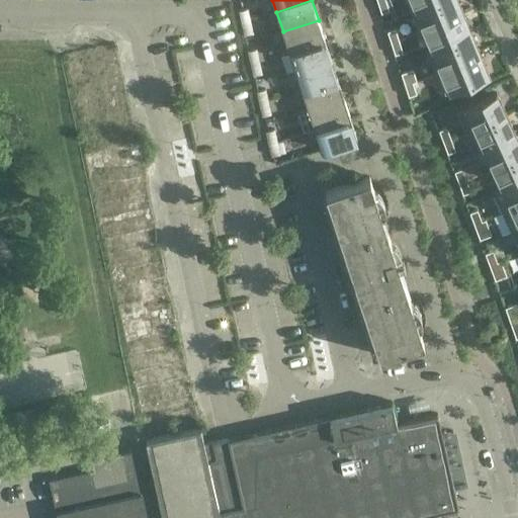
[(390,11),(385,0),(376,0),(381,13),(390,11)]
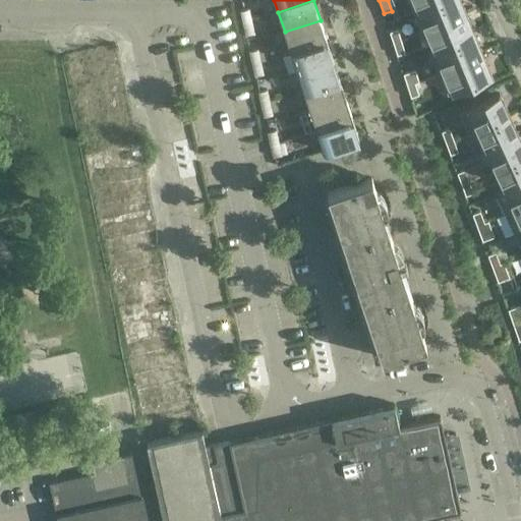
[(408,0),(414,12),(443,0),(408,0)]
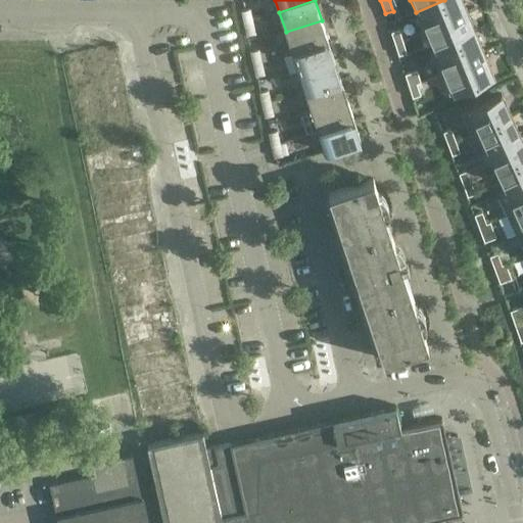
[(468,14),(461,0),(444,0),(416,12),(425,34),(429,32),(429,31),(468,14)]
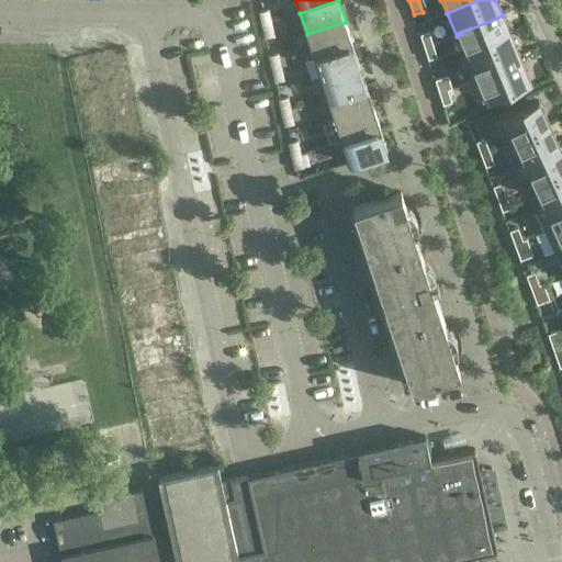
[(259,11),(262,25),(271,23),(268,10),(259,11)]
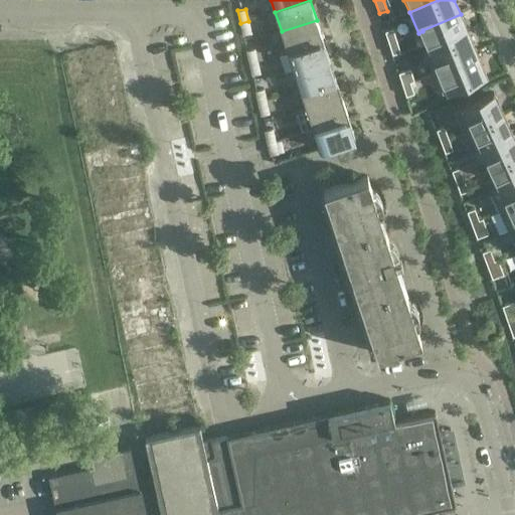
[(469,34),(461,14),(422,30),(422,31),(431,49),(431,50),(469,34)]
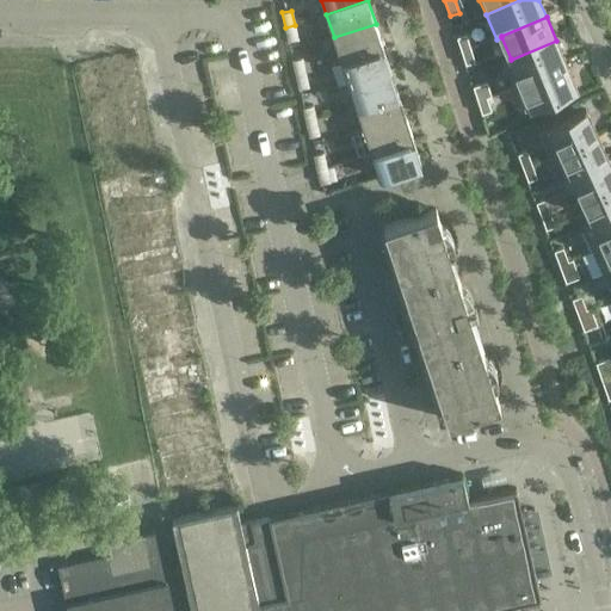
[(334,37),(341,61),(383,47),(376,24),(334,37)]
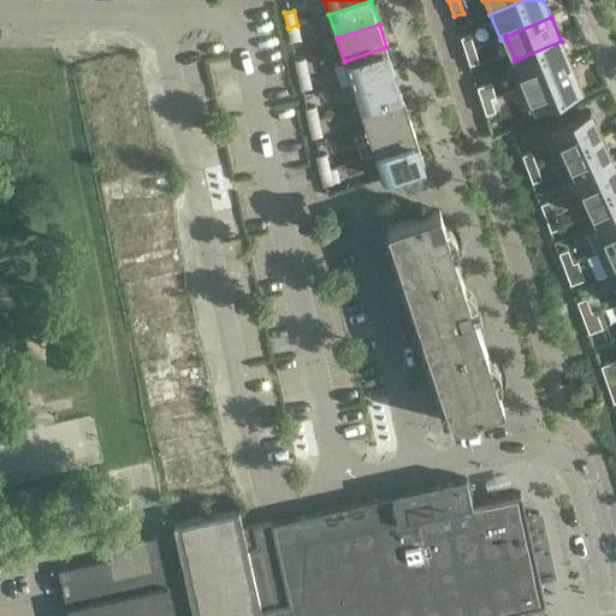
[(297,25),(288,28),(291,42),(301,40),(297,25)]
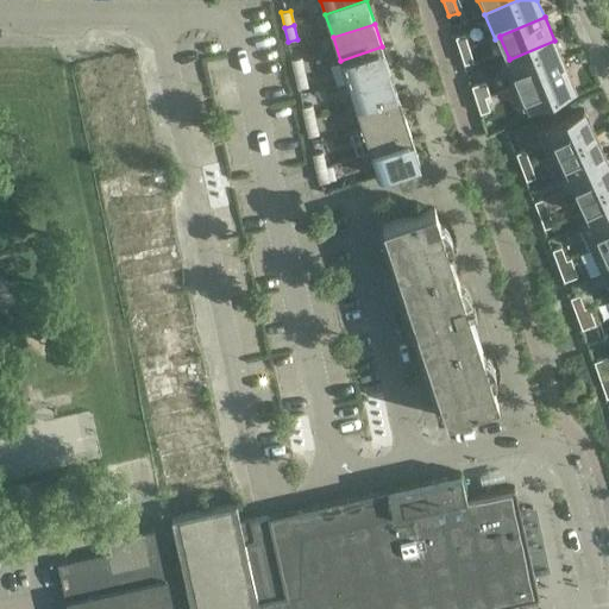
[(456,37),(460,51),(470,48),(465,35),(456,37)]
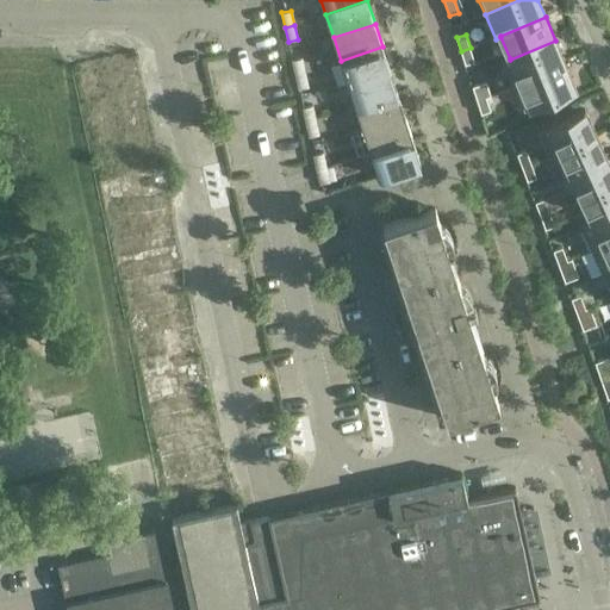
[(565,64),(555,41),(510,60),(510,58),(504,61),(515,86),(565,64)]
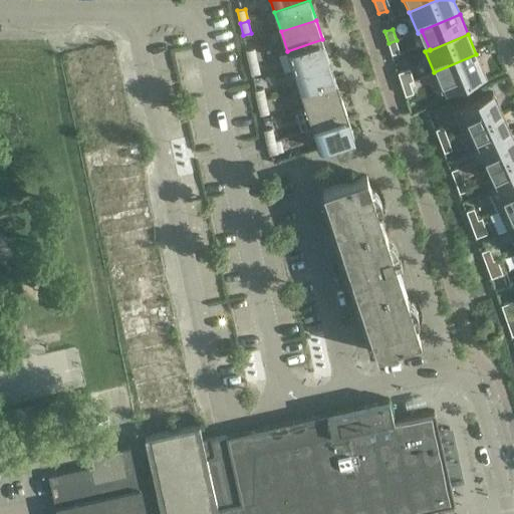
[(287,51),(293,70),(328,59),(322,39),(287,51)]
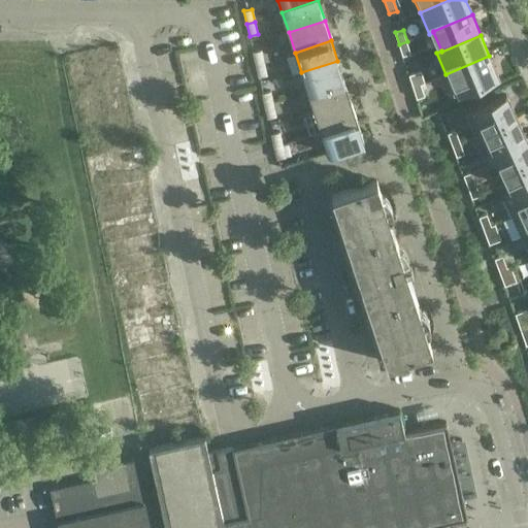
[(411,54),(407,41),(399,44),(403,56),(411,54)]
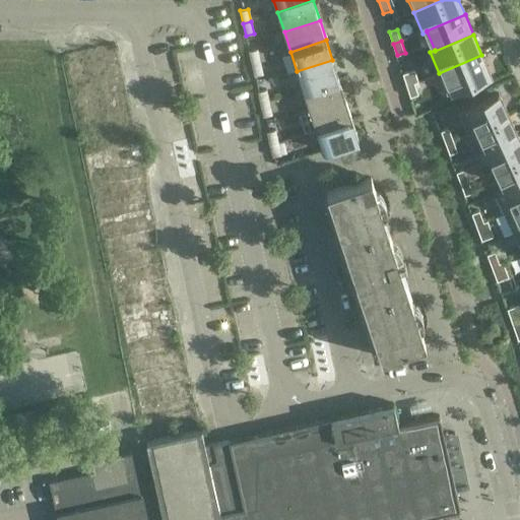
[(249,51),(252,63),(260,62),(257,50),(249,51)]
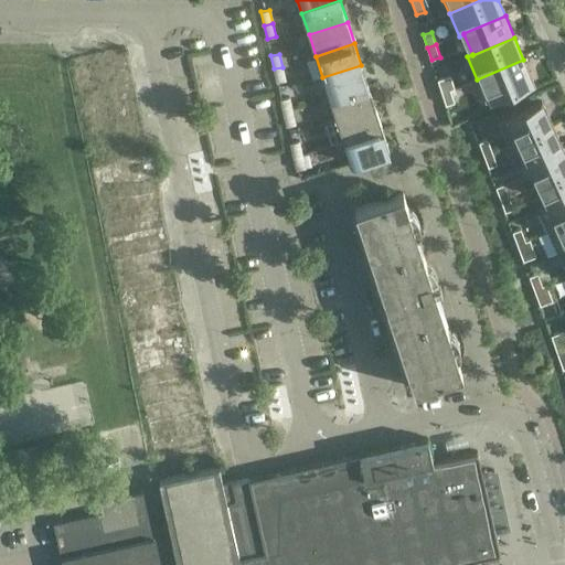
[(533,83),(523,60),(477,80),(487,103),(533,83)]
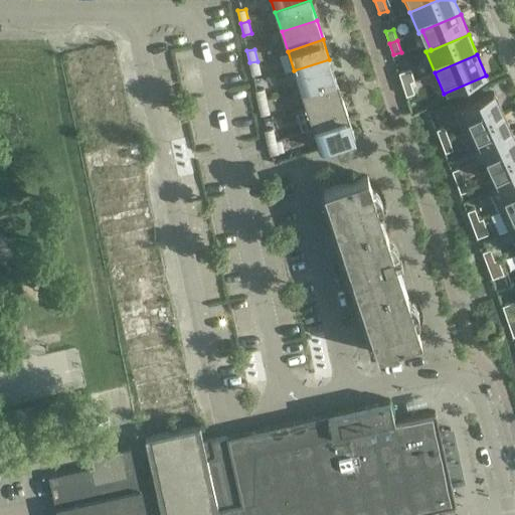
[(294,70),(301,90),(336,78),(329,59),(294,70)]
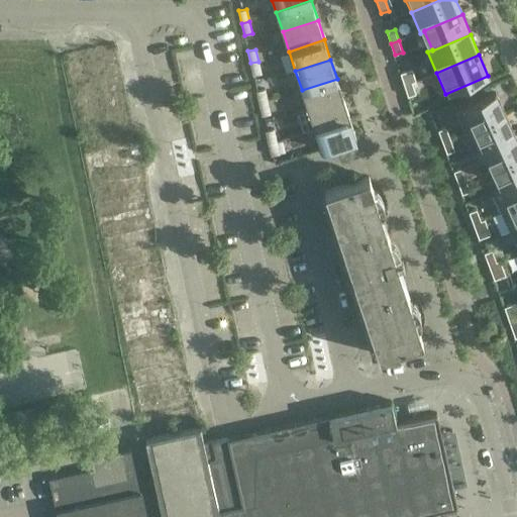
[(259,62),(250,63),(253,76),(261,74),(259,62)]
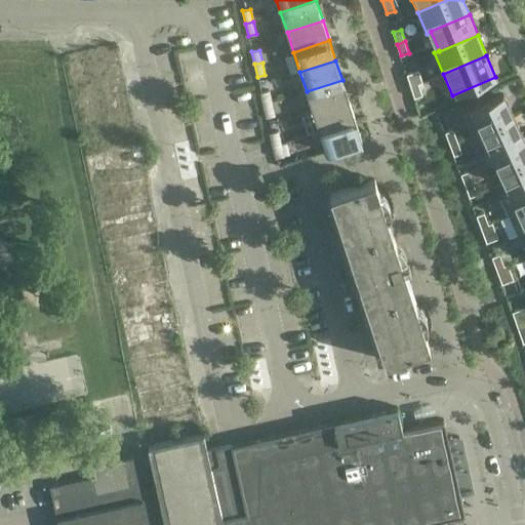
[(407,75),(411,86),(419,83),(422,82),(418,71),(407,75)]
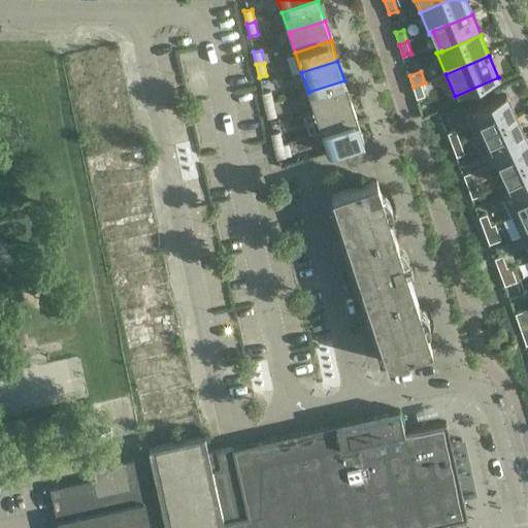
[(344,80),(308,92),(315,112),(351,100),(344,80)]
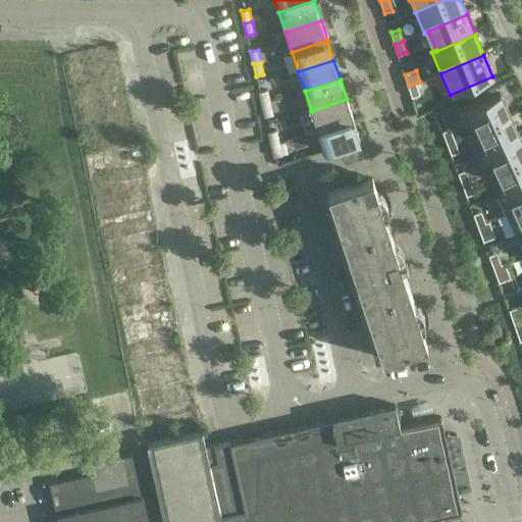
[(420,95),(417,83),(409,86),(413,97),(420,95)]
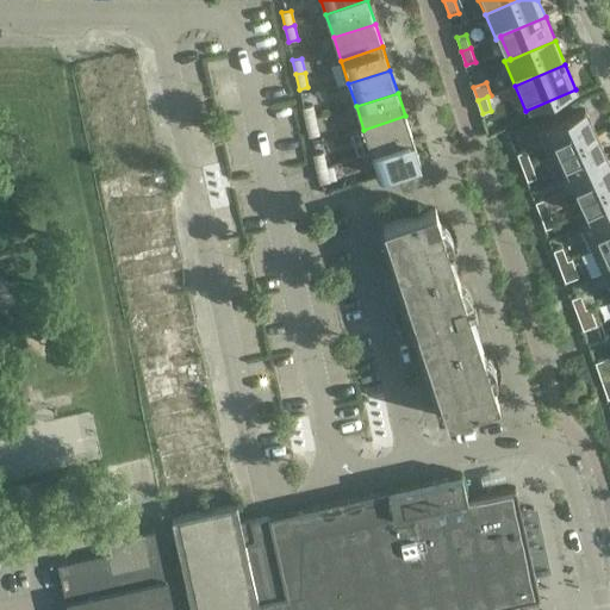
[(303,107),(306,122),(315,119),(312,105),(303,107)]
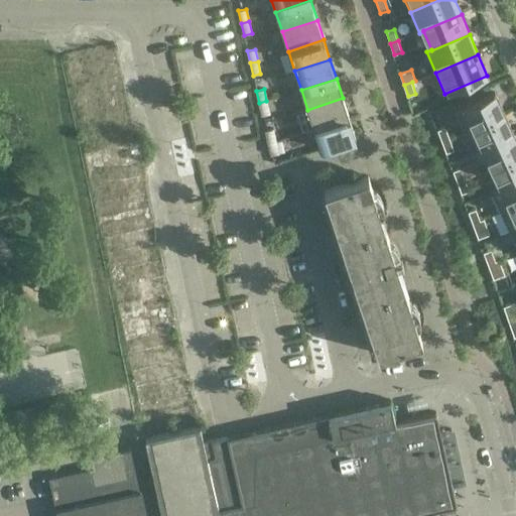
[(494,93),(454,111),(464,133),(468,131),(468,130),(504,113),(494,93)]
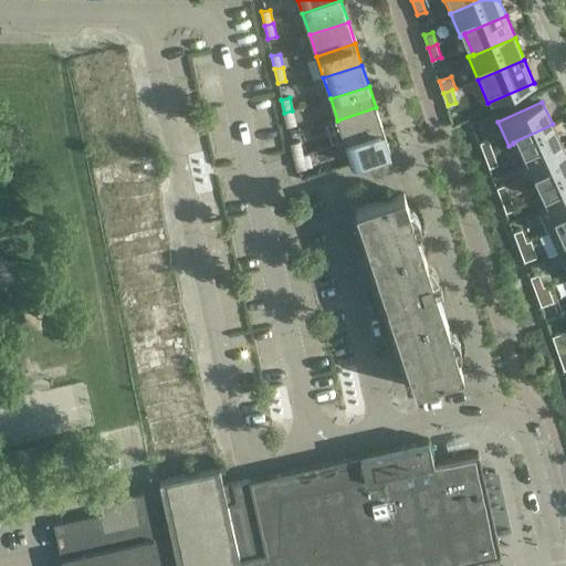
[(337,121),(344,142),(383,129),(376,107),(337,121)]
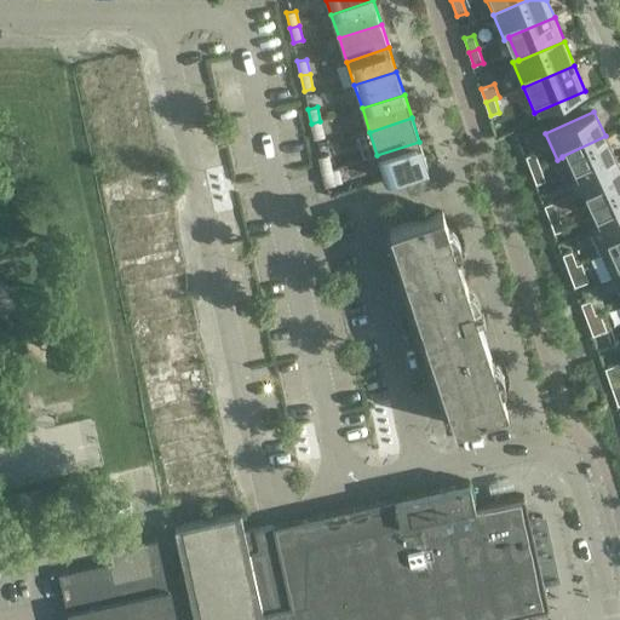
[(320,121),(311,124),(314,138),(323,136),(320,121)]
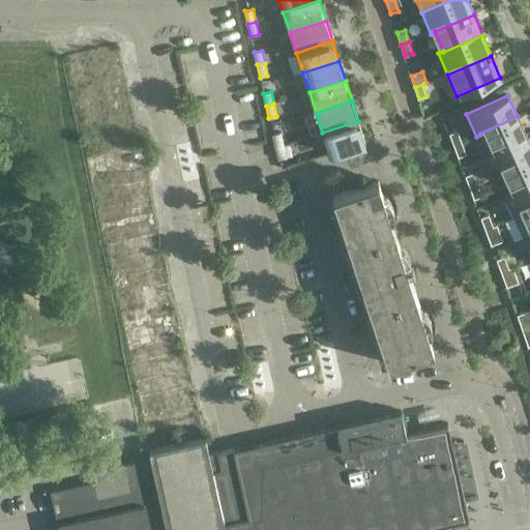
[(527,137),(518,116),(480,134),(480,135),(490,155),(495,153),(494,152),(527,137)]
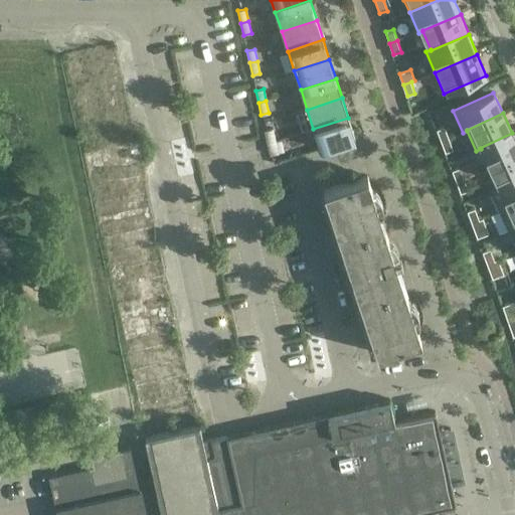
[(348,118),(313,129),(320,149),(355,138),(348,118)]
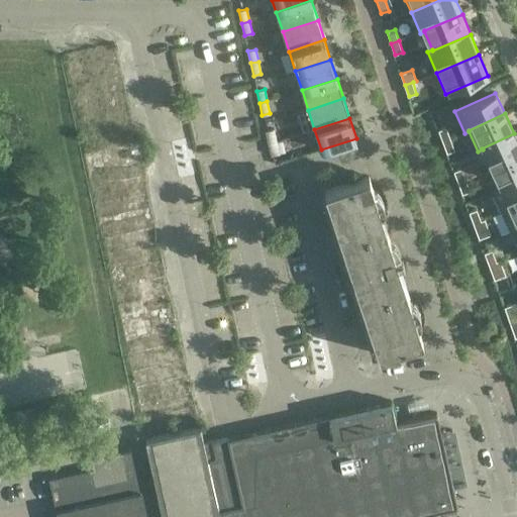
[(438,130),(442,141),(449,138),(445,127),(438,130)]
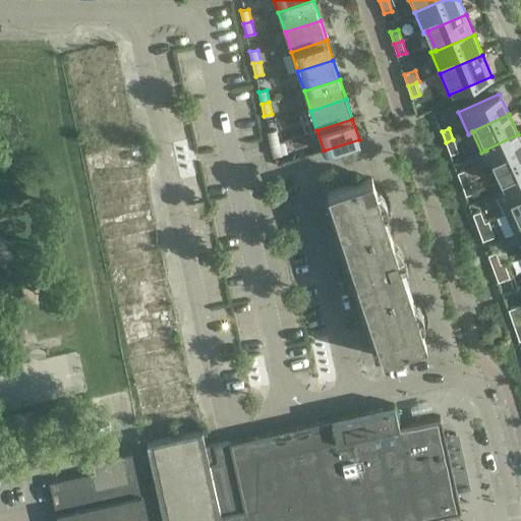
[(268,132),(270,145),(278,142),(276,130),(268,132)]
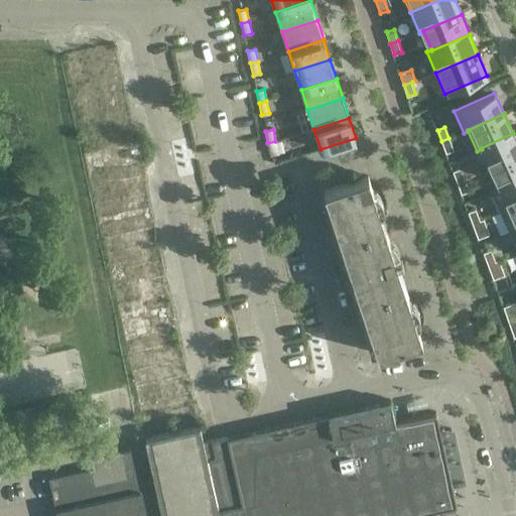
[(515,155),(515,139),(513,133),(481,148),(482,149),(490,167),(515,155)]
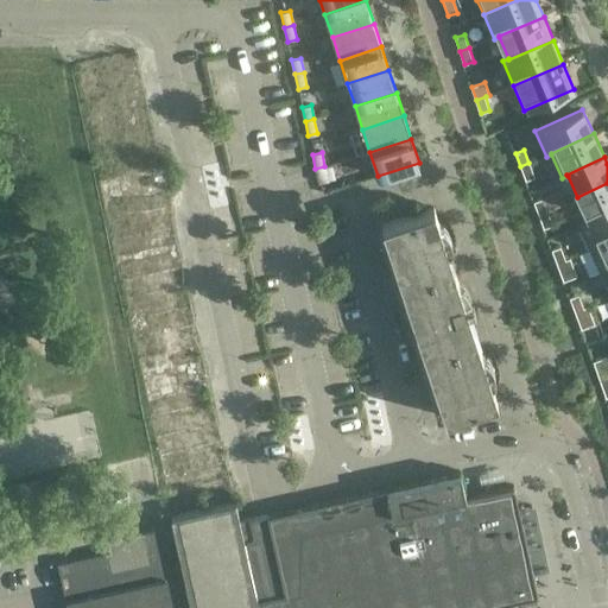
[(534,177),(529,163),(520,166),(525,179),(534,177)]
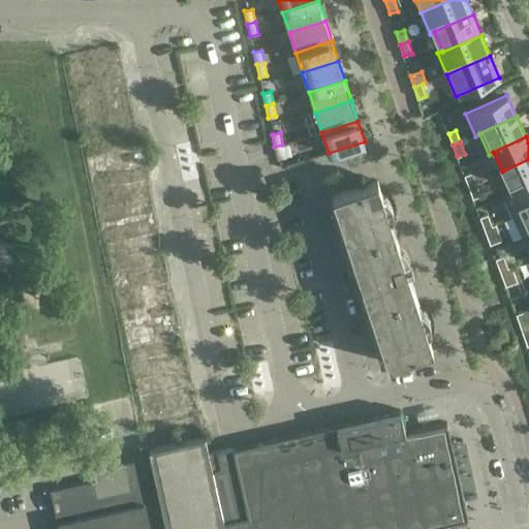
[(285,157),(282,145),(274,147),(277,159),(285,157)]
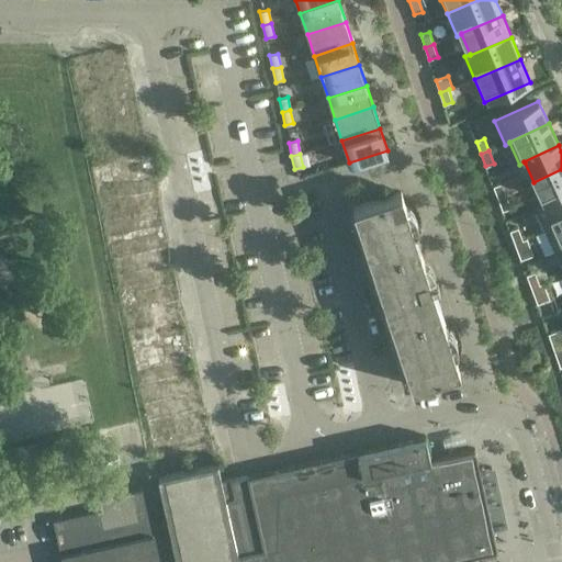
[(561,169),(534,182),(542,203),(543,204),(561,195),(561,169)]
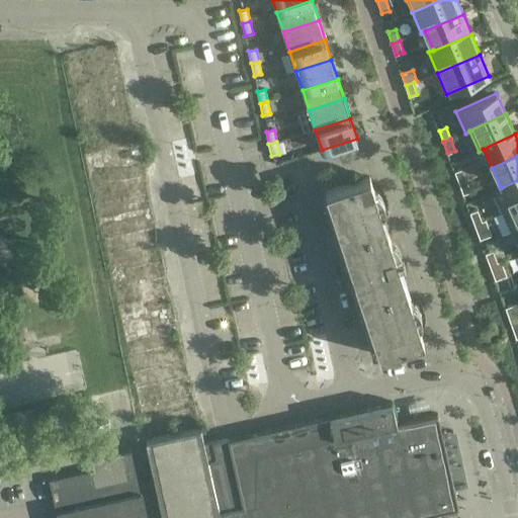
[(461,169),(454,172),(458,183),(466,180),(461,169)]
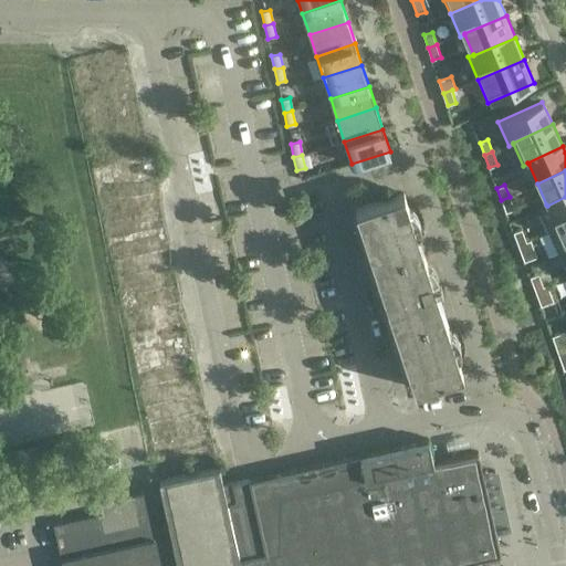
[(447,326),(407,203),(404,194),(356,209),(413,389),(461,373),(447,326)]
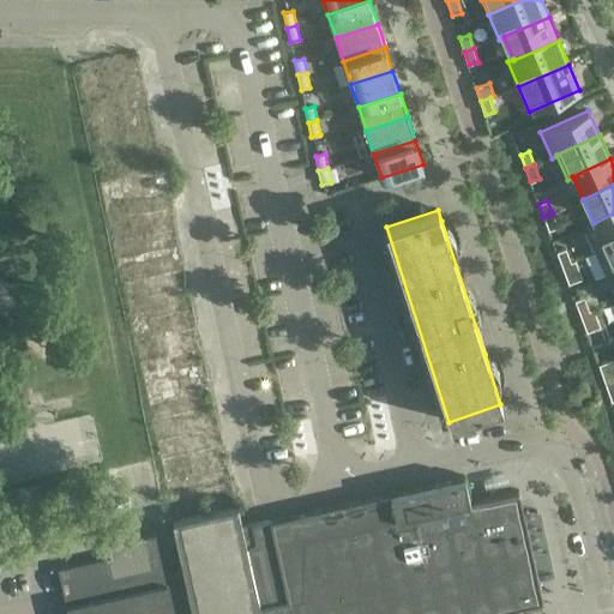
[(548,230),(558,227),(553,214),(543,217),(548,230)]
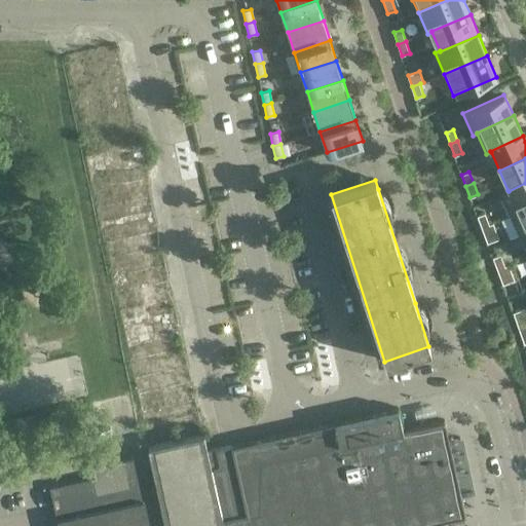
[(525,207),(525,183),(509,191),(508,190),(499,194),(509,216),(525,207)]
